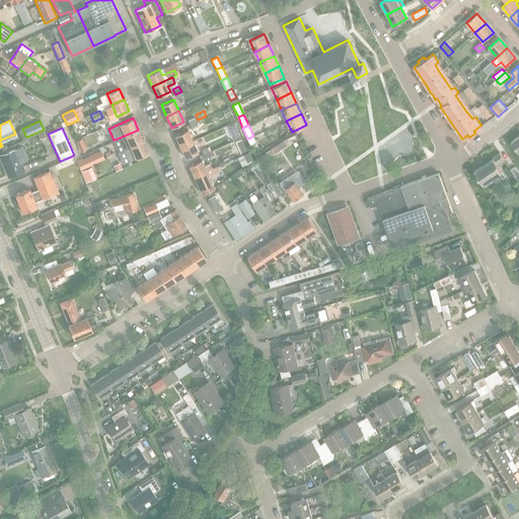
[(130,147),(143,141),(138,130),(119,138),(124,149),(125,149),(130,147)]
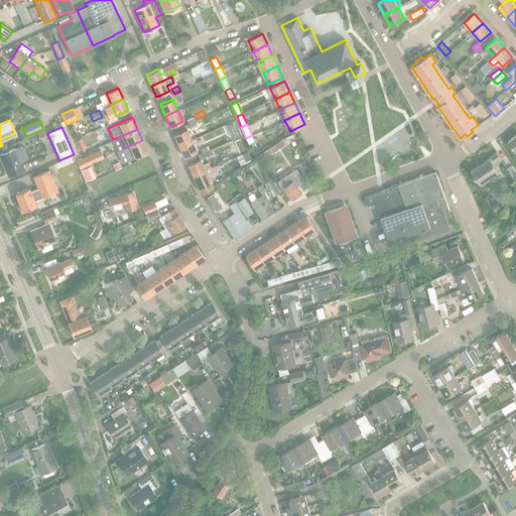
[(179,145),(191,140),(186,129),(173,134),(179,145)]
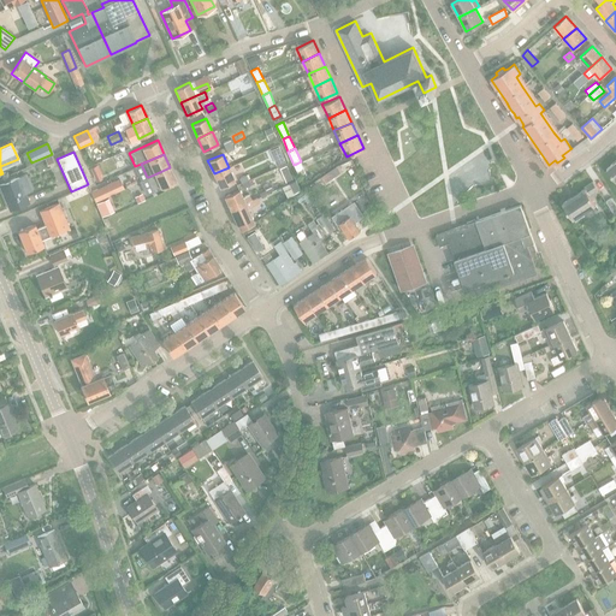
[(301,161),(294,165),(300,176),(306,172),(301,161)]
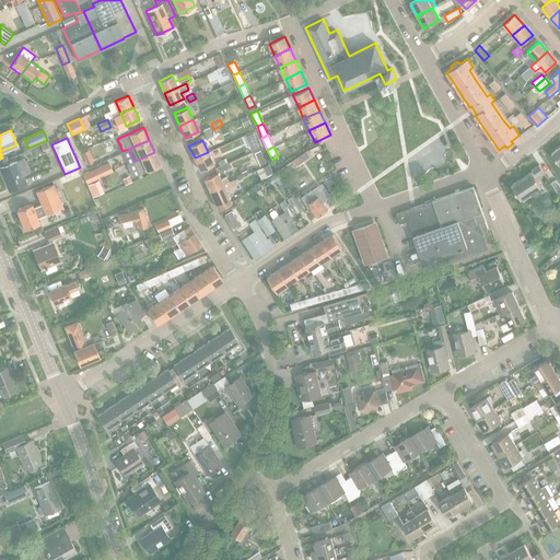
[(82,152),(88,165),(93,163),(91,159),(92,159),(89,150),(82,152)]
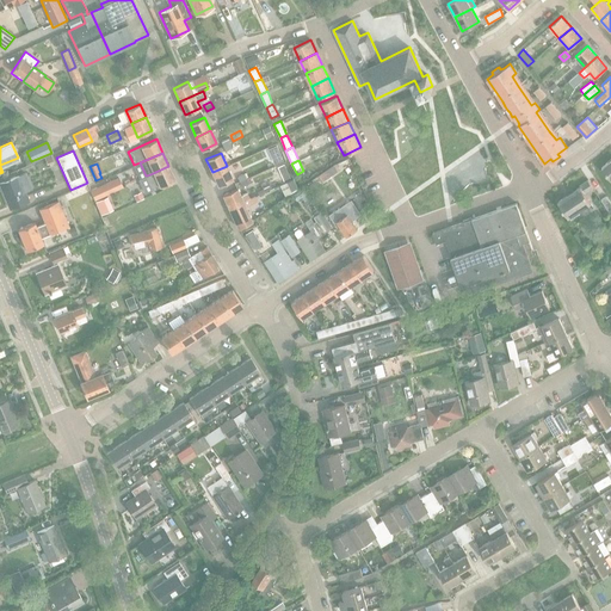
[(278,166),(284,180),(290,177),(284,164),(278,166)]
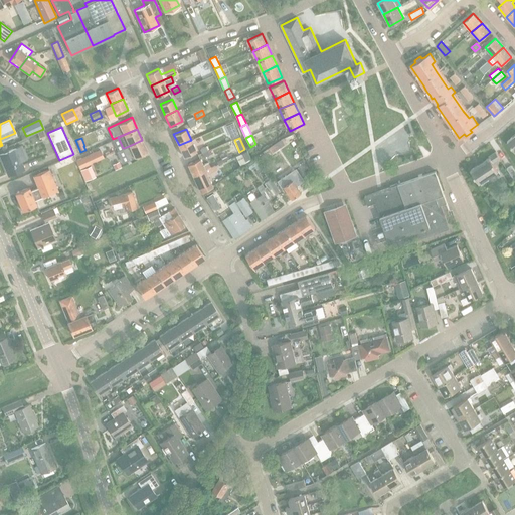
[(270,151),(272,154),(285,144),(281,139),(263,152),(265,154),(270,151)]
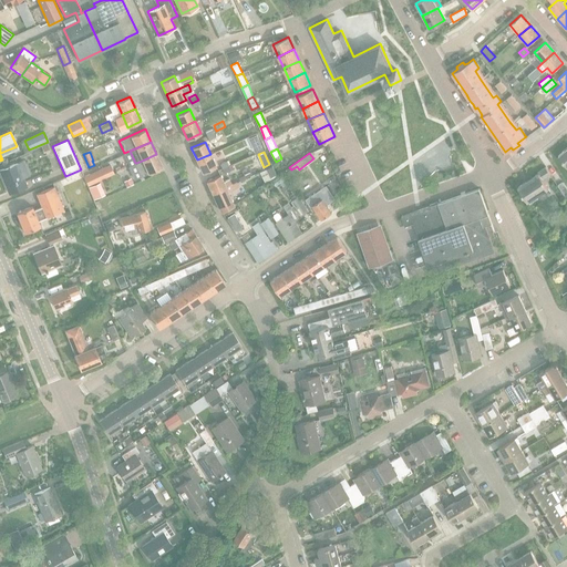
[(142,175),(147,173),(162,166),(156,154),(142,161),(136,163),(140,172),(142,176),(142,175)]
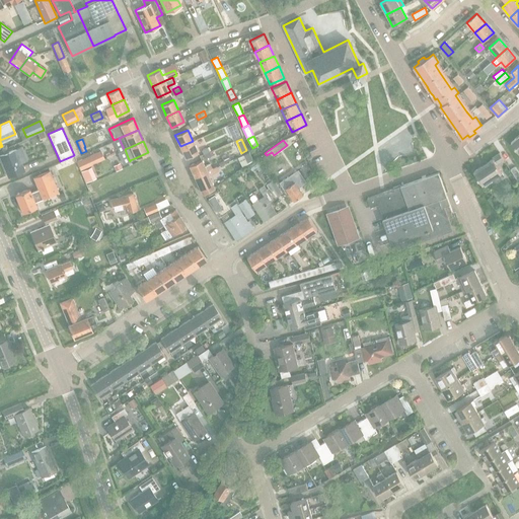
[(193,141),(180,146),(186,158),(198,152),(193,141)]
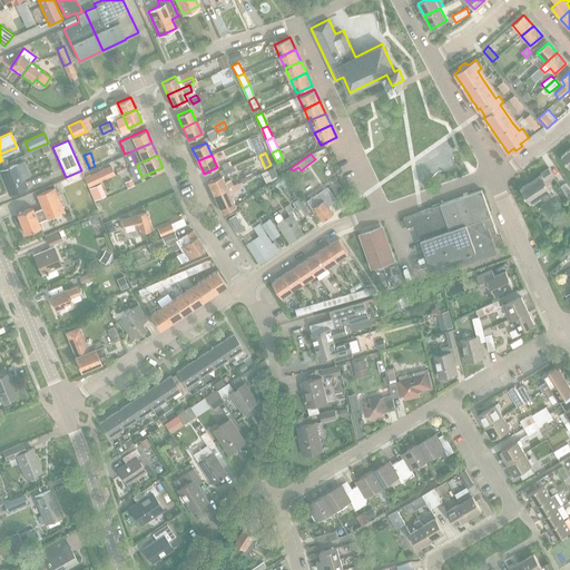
[(229,159),(231,165),(242,160),(241,155),(229,159)]
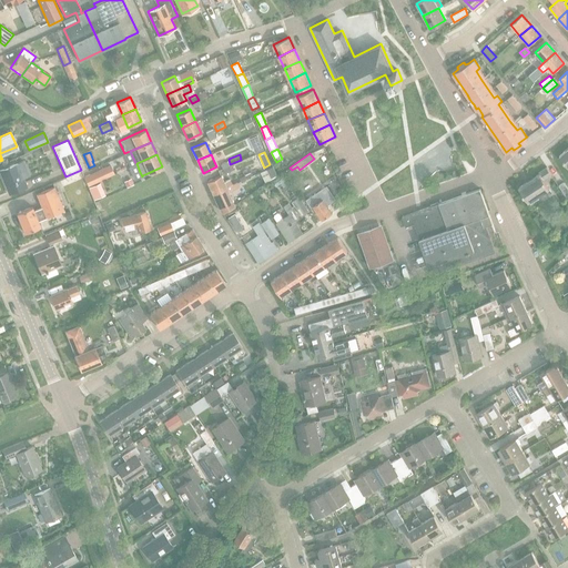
[(0,170),(0,174),(8,194),(27,188),(17,164),(0,170)]
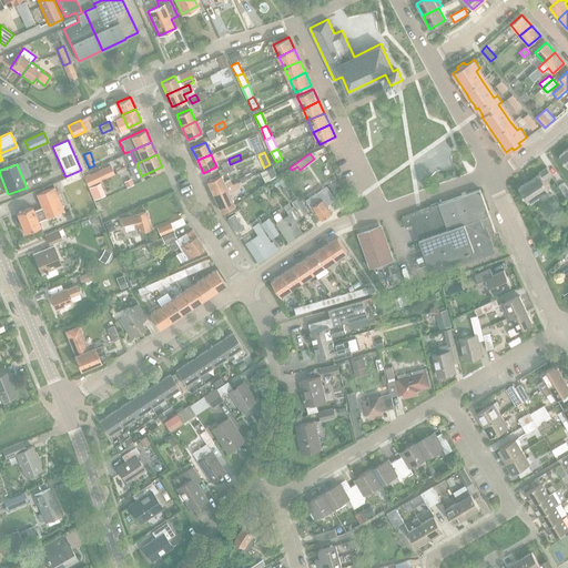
[(88,185),(114,173),(110,164),(92,173),(91,170),(83,173),(88,185)]
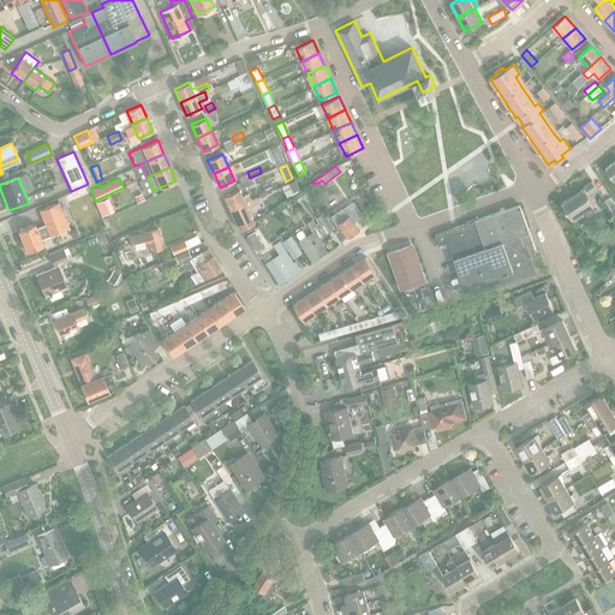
[(572,218),(574,221),(584,215),(581,212),(595,203),(589,195),(597,190),(591,181),(583,187),(584,187),(561,203),(571,219),(572,218)]
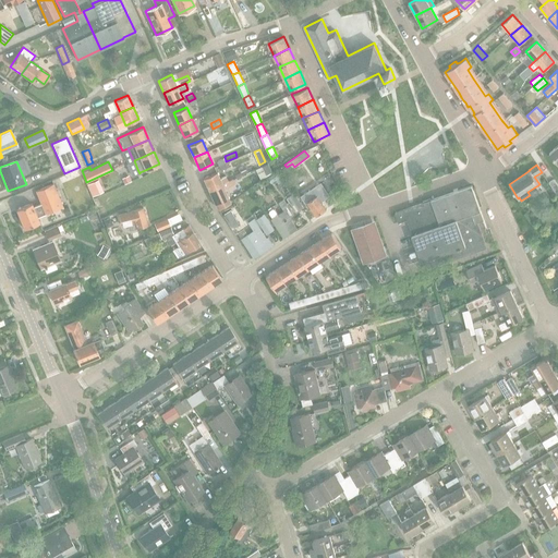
[(208,190),(228,181),(226,176),(220,179),(217,171),(203,178),(208,190)]
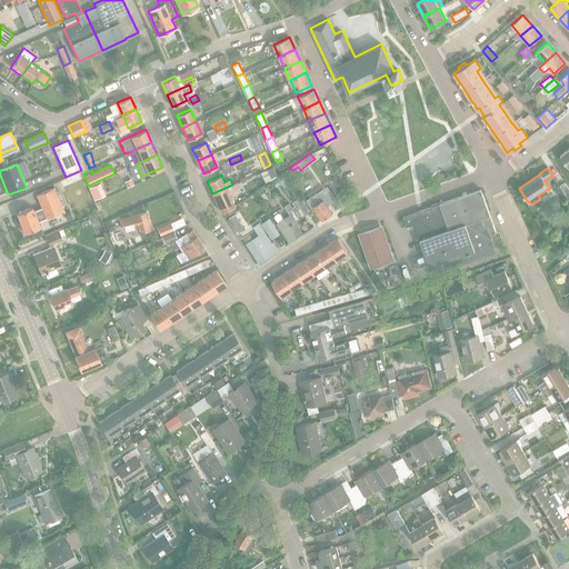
[(232,185),(212,193),(218,206),(219,207),(221,212),(235,206),(229,192),(239,188),(237,182),(232,185)]
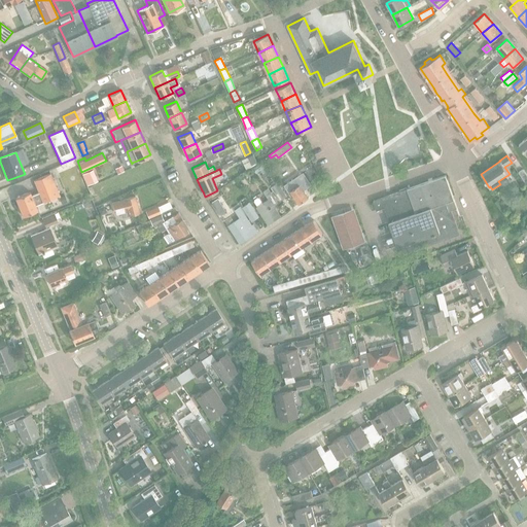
[(518,172),(524,181),(526,178),(526,175),(523,169),(518,172)]
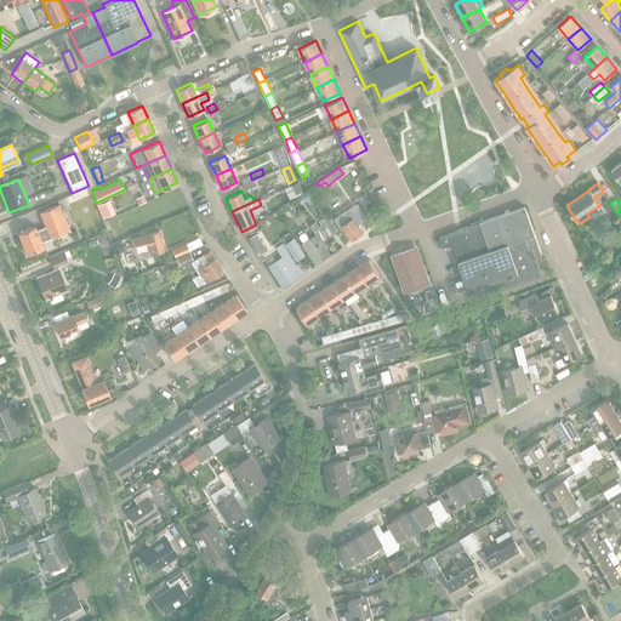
[(44,248),(41,241),(69,231),(58,204),(39,212),(45,227),(36,231),(35,227),(18,233),(27,255),(44,248)]
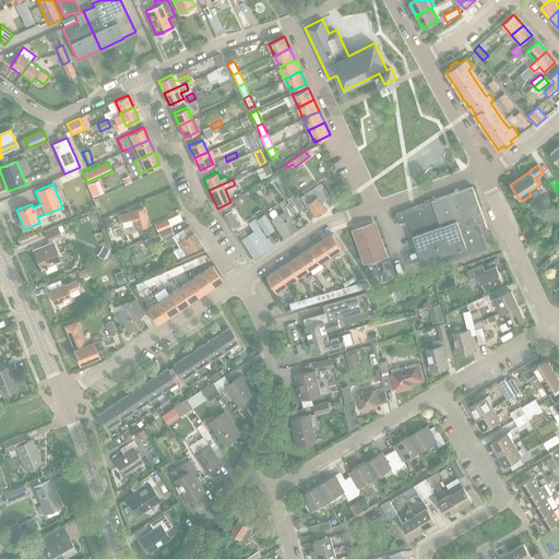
[(413,235),(482,211),(472,186),(395,213),(399,223),(407,219),(413,235)]
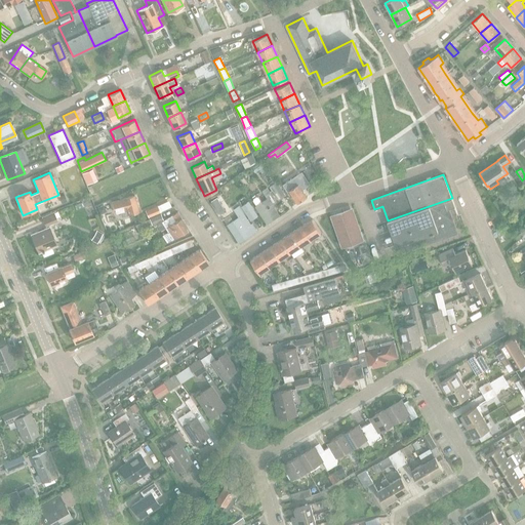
[(307,197),(303,190),(311,185),(308,179),(299,185),(298,184),(289,190),(298,203),(307,197)]
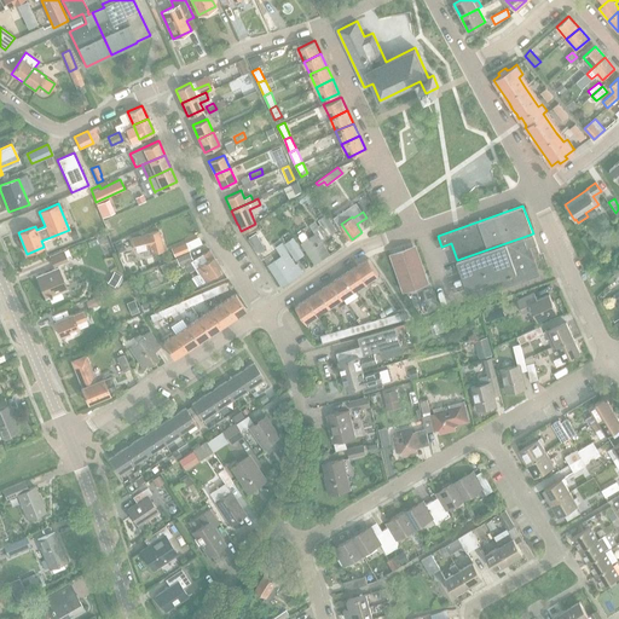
[(318,220),(329,236),(336,231),(327,215),(318,220)]
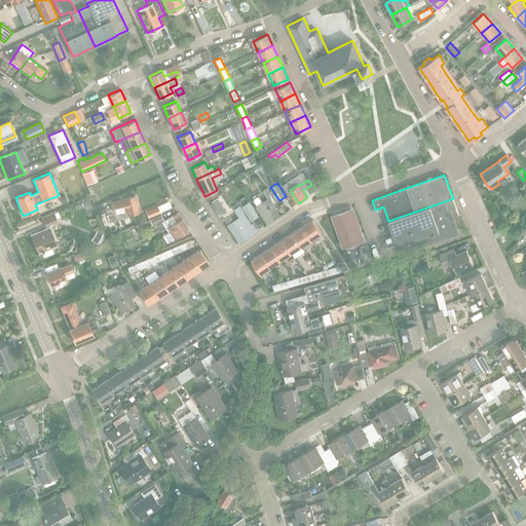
[(272,204),(276,202),(267,188),(263,191),(268,198),(262,202),(259,197),(257,197),(254,198),(254,200),(257,205),(256,207),(267,224),(279,216),(272,204)]
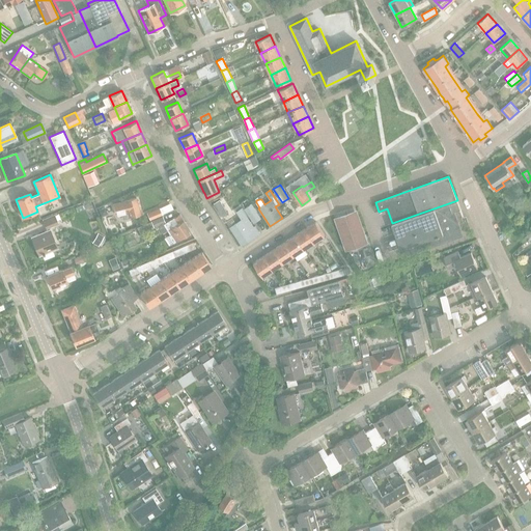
[(130,217),(140,214),(135,197),(113,203),(116,215),(128,212),(130,217)]
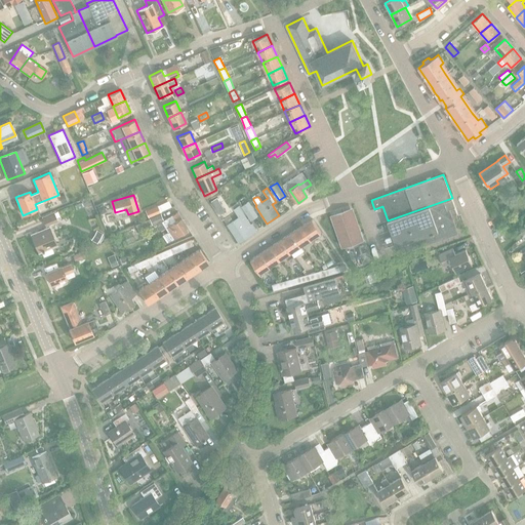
[(452,198),(388,220),(396,245),(397,245),(400,253),(458,233),(453,218),(451,218),(447,209),(455,206),(452,198)]
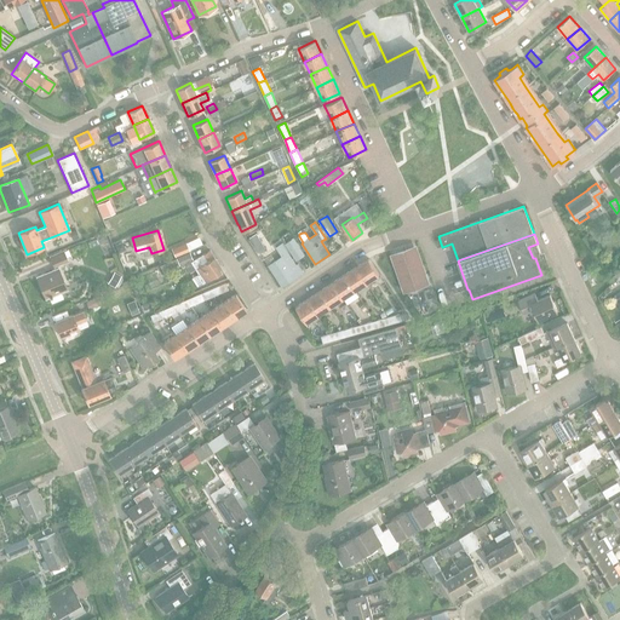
[(285,245),(296,260),(304,254),(294,239),(285,245)]
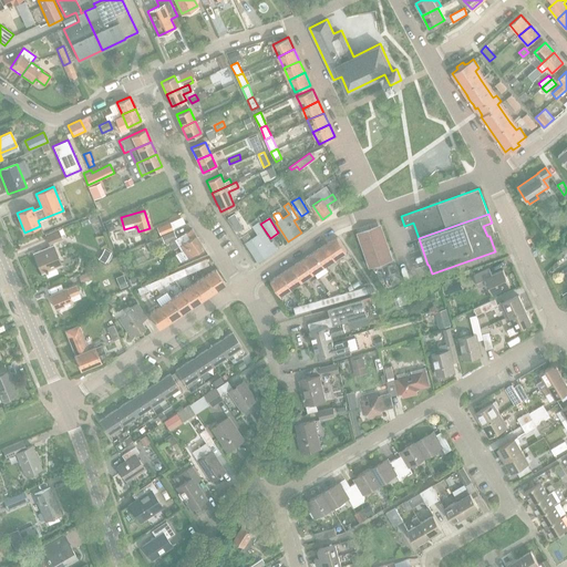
[(156,227),(160,235),(173,229),(169,222),(156,227)]
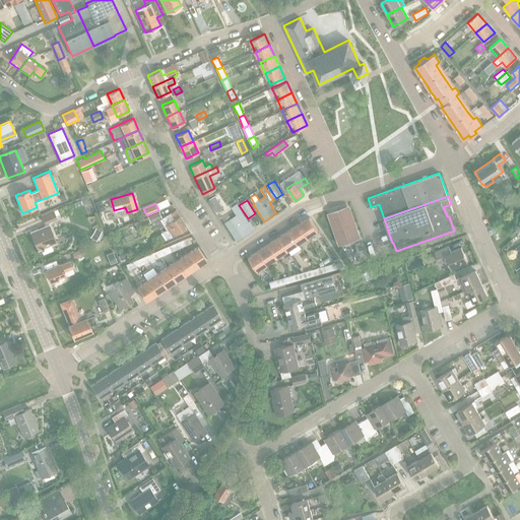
[(250,221),(248,222),(236,204),(232,207),(237,214),(224,222),(237,240),(254,228),(250,221)]
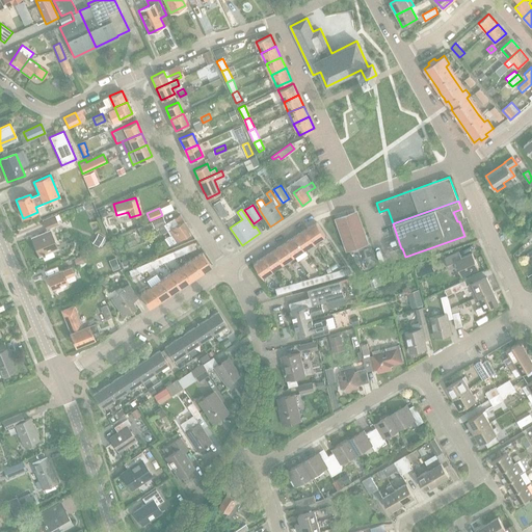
[(369,241),(357,209),(336,217),(347,249),(369,241)]
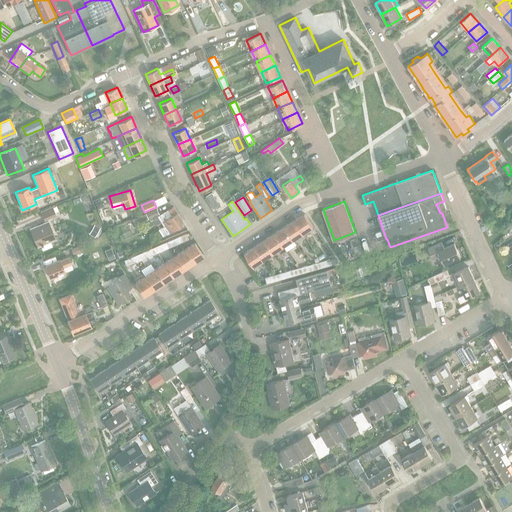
[(180,222),(182,220),(173,206),(159,215),(156,208),(145,213),(132,219),(135,227),(139,225),(138,224),(148,219),(149,222),(153,219),(156,225),(161,222),(163,226),(156,231),(160,237),(182,224),(180,222)]
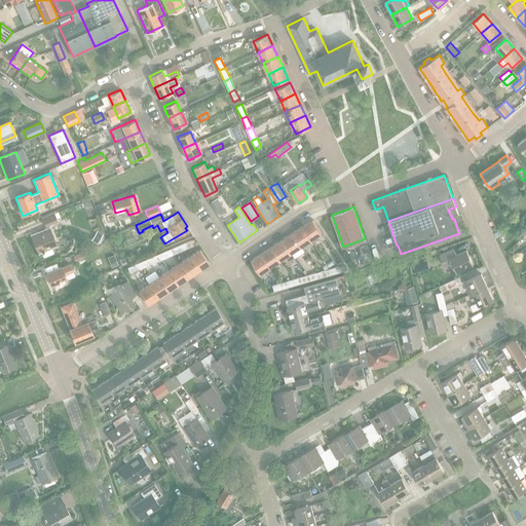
[(43,257),(53,253),(51,248),(57,245),(48,225),(57,222),(53,214),(42,219),(46,229),(30,235),(38,253),(41,252),(43,257)]
